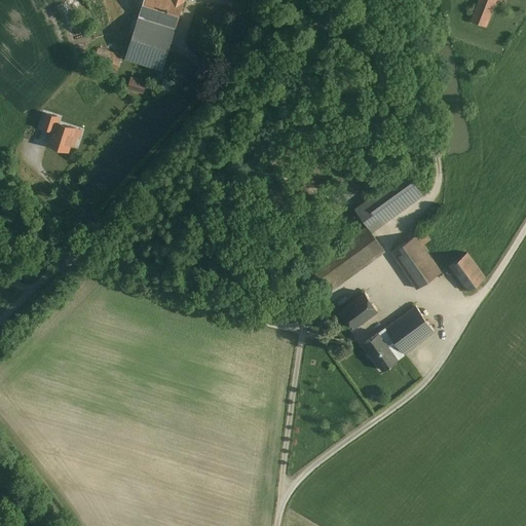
[(185,0),(143,0),(124,59),(162,71),(185,0)]
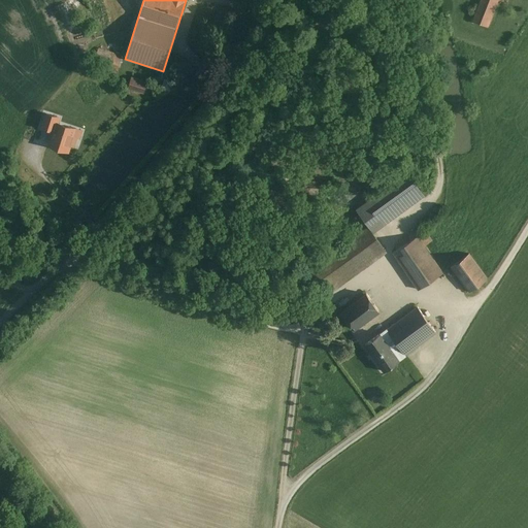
[(482,0),(474,19),(487,25),(497,0),(482,0)]
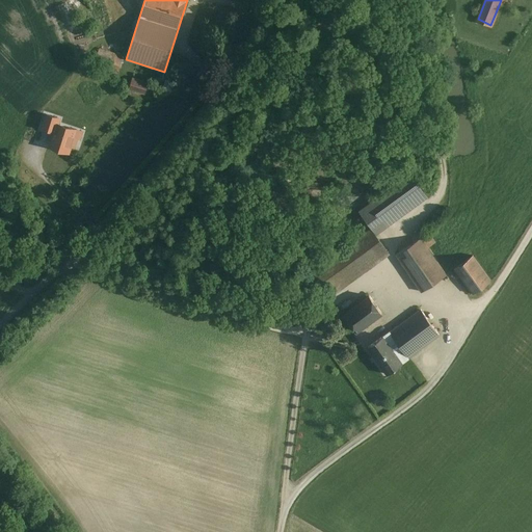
[(118,67),(122,56),(100,49),(97,59),(118,67)]
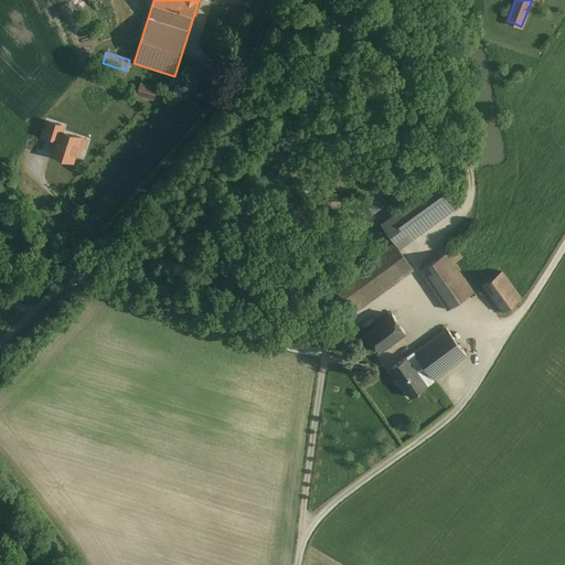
[(153,99),(158,86),(140,81),(136,94),(153,99)]
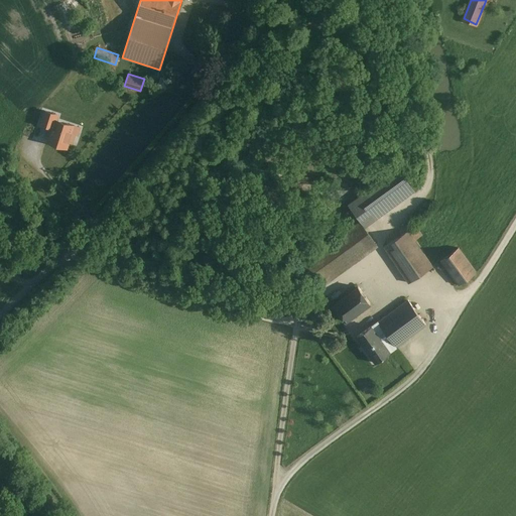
[(53,127),(55,120),(57,115),(44,111),(40,123),(53,127)]
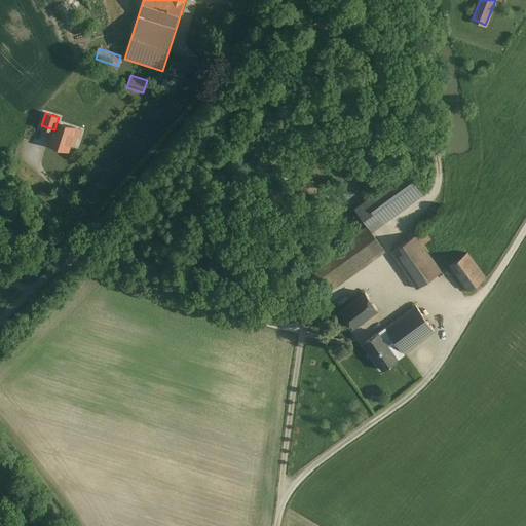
[(57,122),(54,129),(49,145),(68,150),(70,144),(73,145),(76,136),(78,137),(81,129),(75,128),(57,122)]
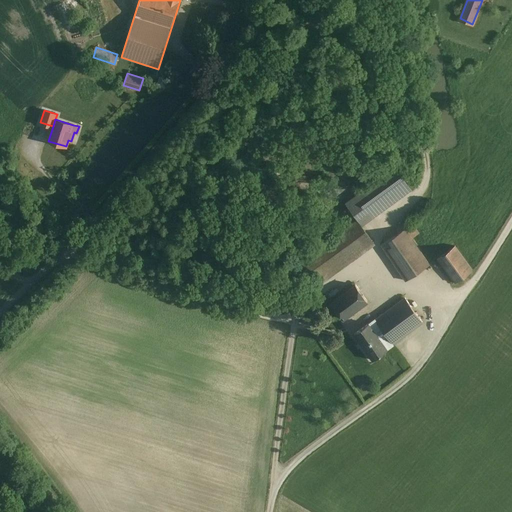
[(331,277),(379,243),(361,219),(314,253),(331,277)]
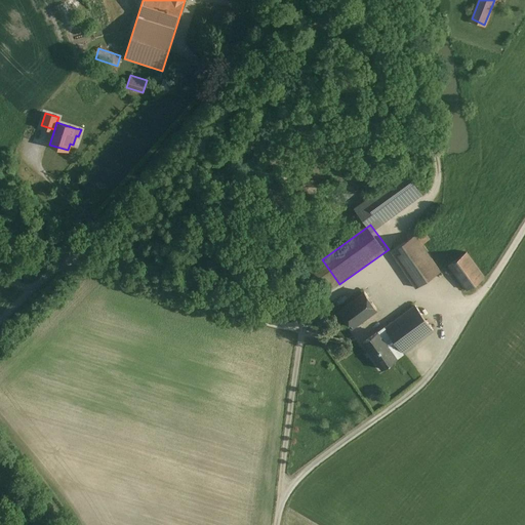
[(396,249),(419,286),(445,269),(427,242),(434,238),(428,228),(396,249)]
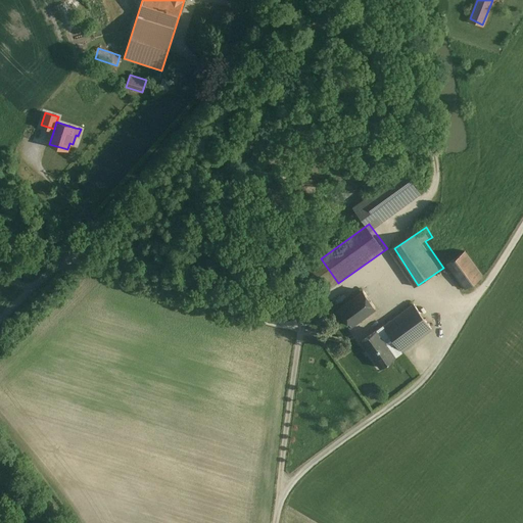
[(448,262),(468,289),(486,276),(467,248),(448,262)]
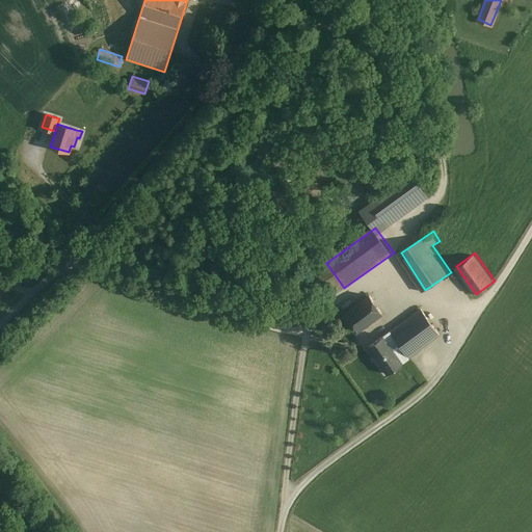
[(357,336),(389,313),(372,290),(342,313),(357,336)]
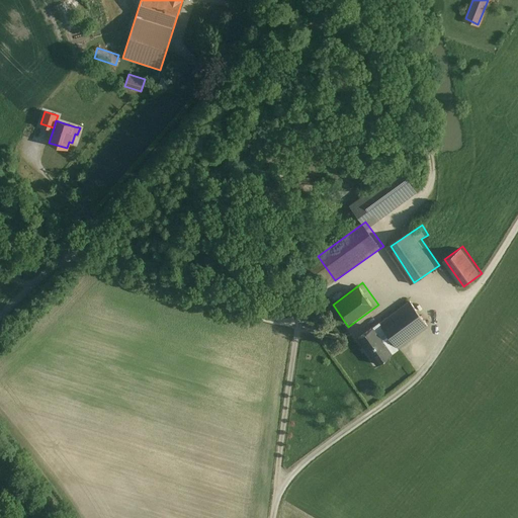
[(379,323),(398,348),(428,327),(410,300),(379,323)]
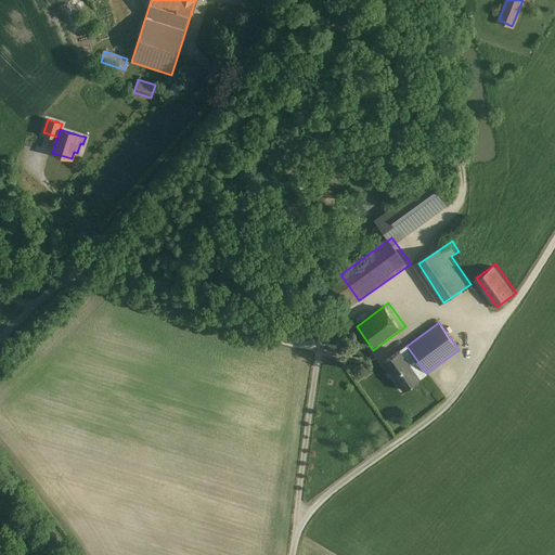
[(404,390),(426,373),(407,346),(384,362),(404,390)]
